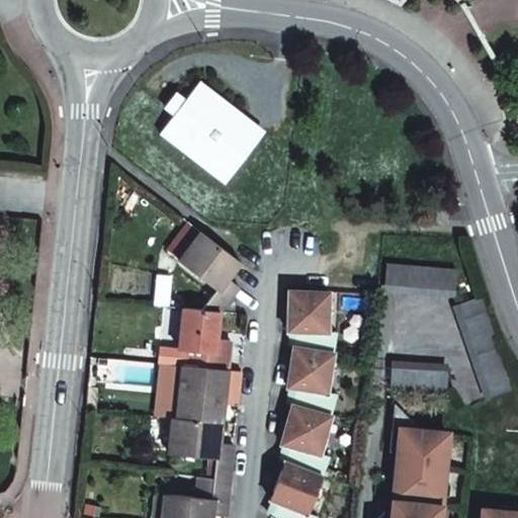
[(184,100),(172,115),(158,135),(201,167),(204,162),(226,178),(258,135),(238,118),(241,114),(198,81),(184,100)]
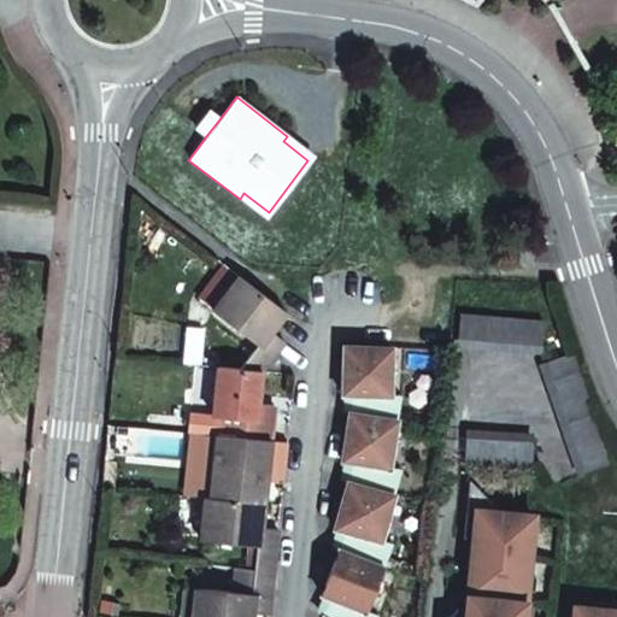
[(193,129),(205,137),(219,119),(207,111),(193,129)]
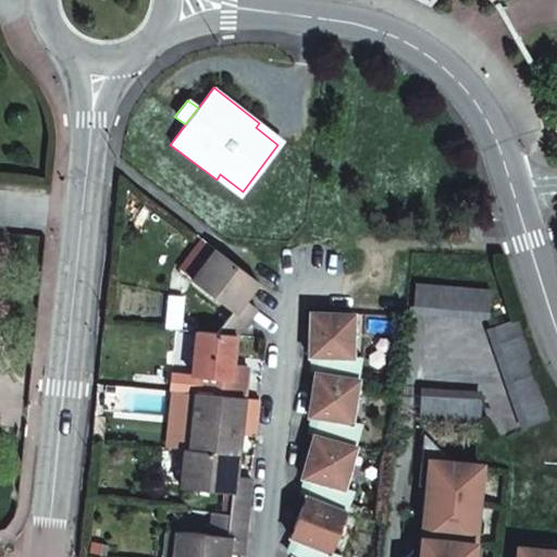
[(469,211),(458,210),(456,226),(468,227),(469,211)]
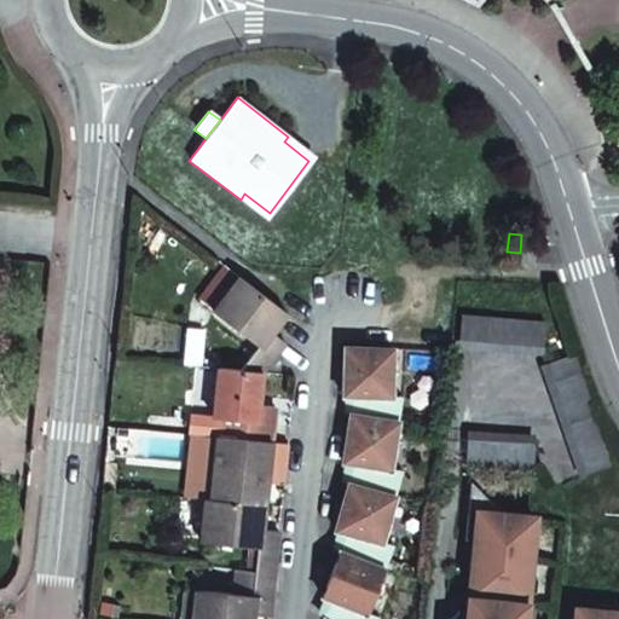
[(288,312),(241,278),(214,313),(259,347),(241,370),(264,372),(287,343),(273,333),(288,312)]
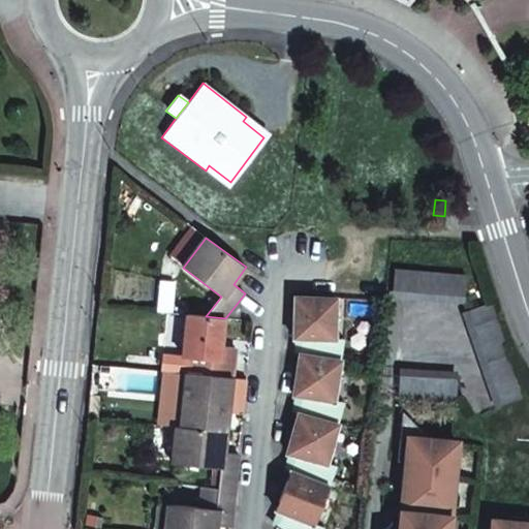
[(463,276),(394,270),(392,289),(461,294),(463,276)]
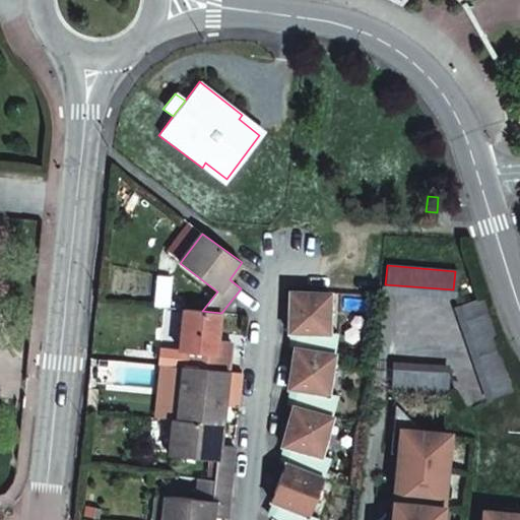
[(330,296),(288,291),(288,332),(299,333),(297,350),(294,352),(287,389),(299,390),(296,405),(293,405),(280,445),(294,450),(288,460),(284,462),(271,499),(281,503),(275,519),(318,519),(319,517),(309,514),(329,461),(320,458),(339,398),(331,397),(341,334),(328,333),(330,296)]
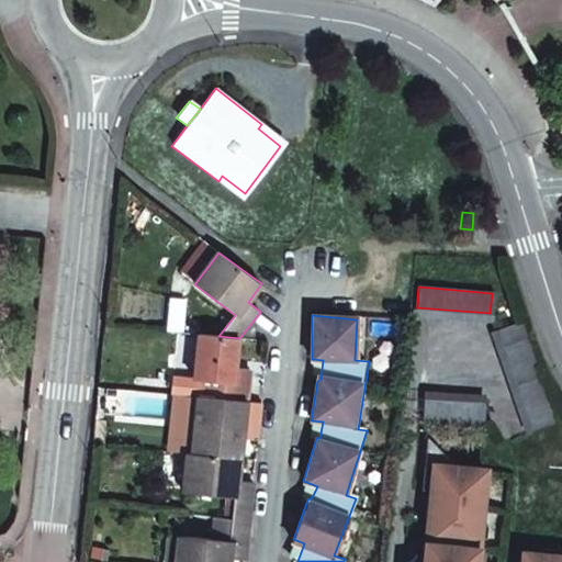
[(515,323),(495,330),(529,428),(550,420),(515,323)]
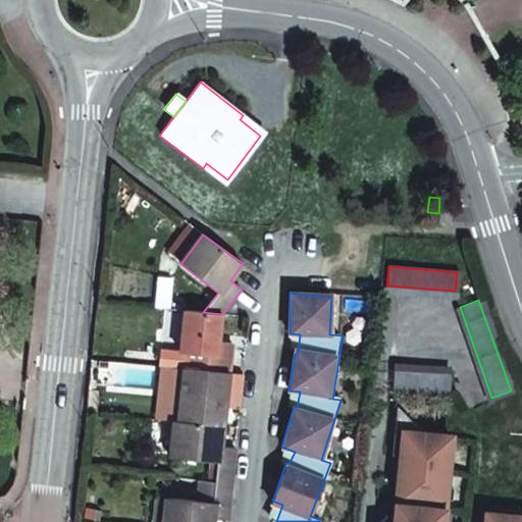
[(160,351),(159,366),(185,369),(230,374),(233,343),(220,342),(222,314),(203,312),(186,309),(181,352),(160,351)]
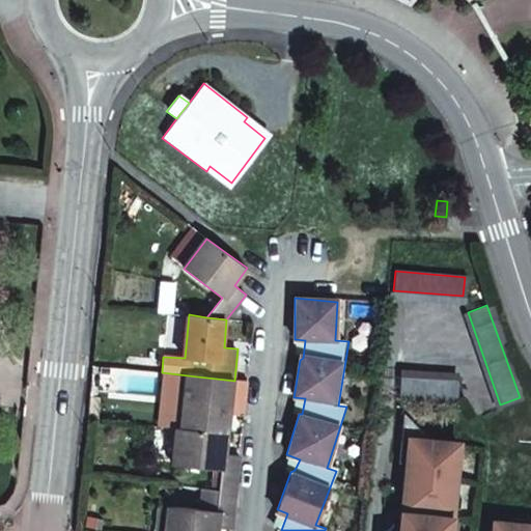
[(188,375),(182,428),(229,434),(234,381),(188,375)]
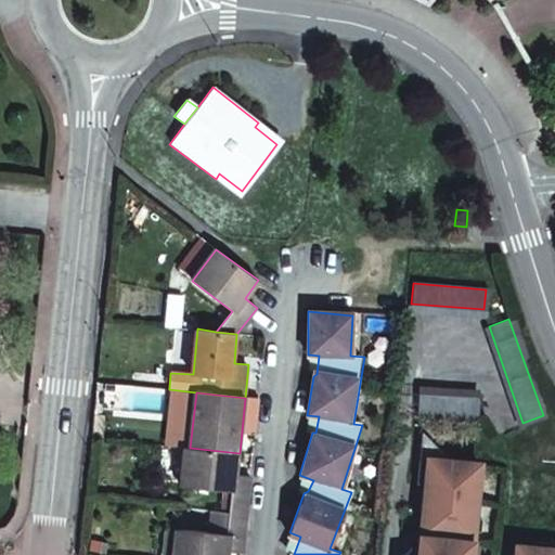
[(476,397),(417,394),(416,414),(475,417),(476,397)]
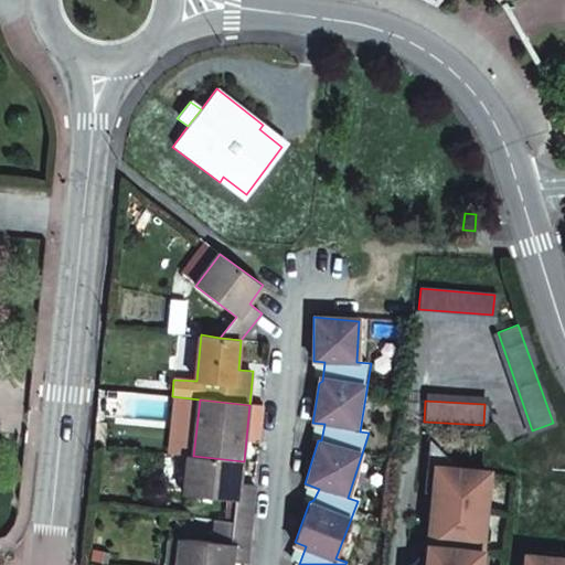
[(486,564),(492,511),(486,504),(489,471),(465,469),(432,437),(426,490),(435,491),(427,564),(486,564)]
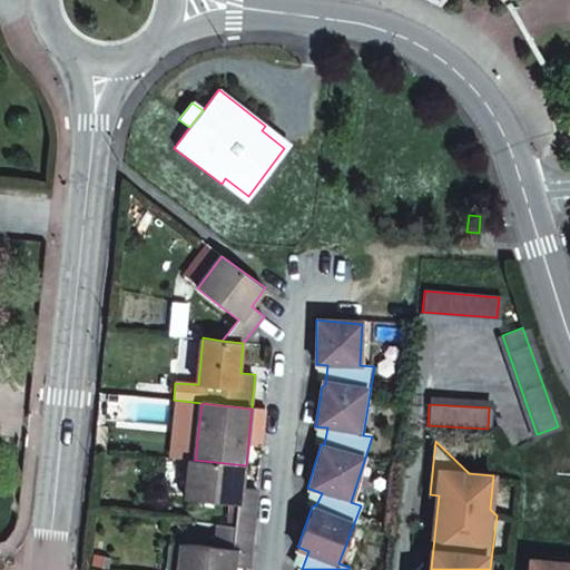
[(238,504),(236,526),(255,528),(258,487),(244,487),(246,465),(195,460),(190,460),(187,498),(238,504)]
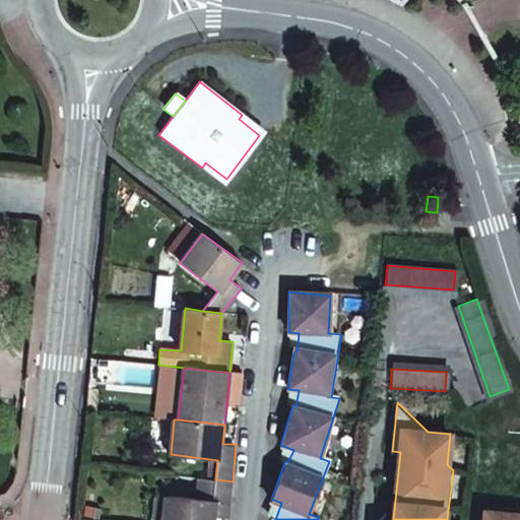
[(164,519),(213,519),(214,515),(229,516),(233,481),(215,479),(212,501),(167,496),(164,519)]
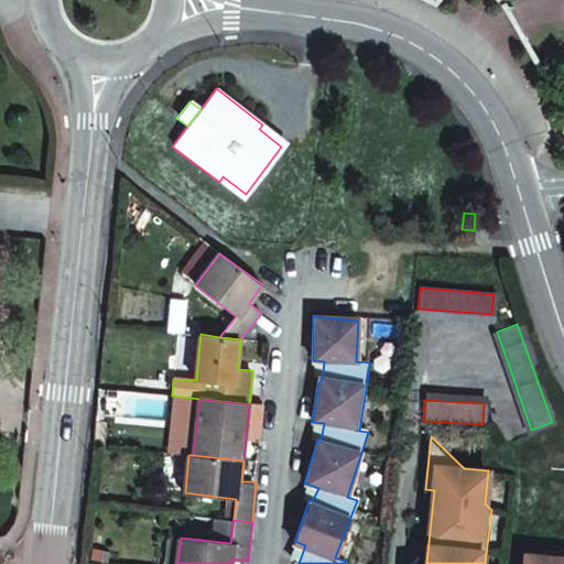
[(165,563),(177,563),(181,538),(169,537),(165,563)]
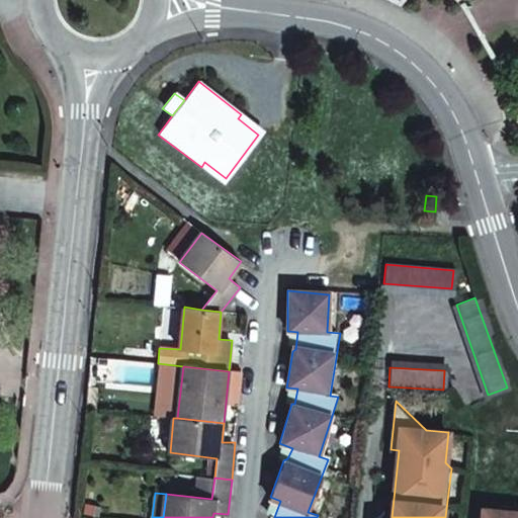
[(517,517),(517,511),(488,508),(486,517),(517,517)]
